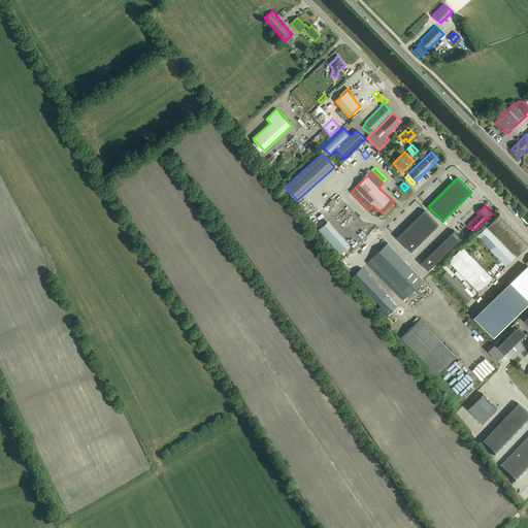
[(424,209),(396,237),(410,252),(438,225),(424,209)]
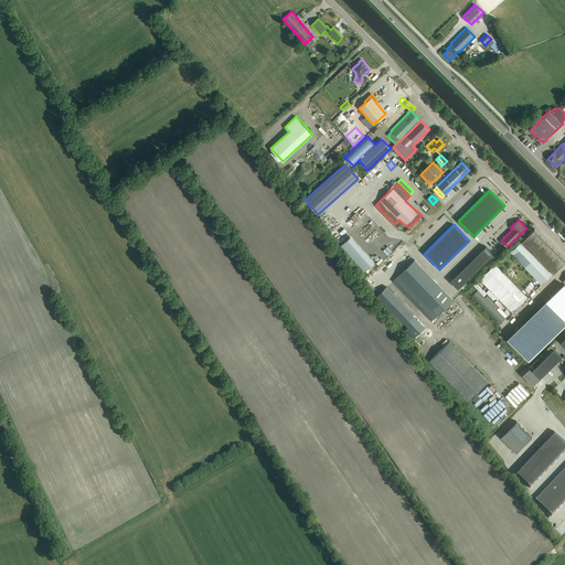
[(564,260),(564,259),(534,228),(522,241),(554,272),(564,260)]
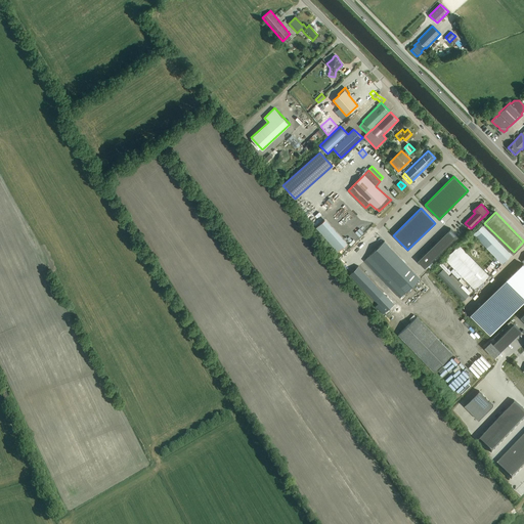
[(323,220),(316,226),(338,250),(345,244),(323,220)]
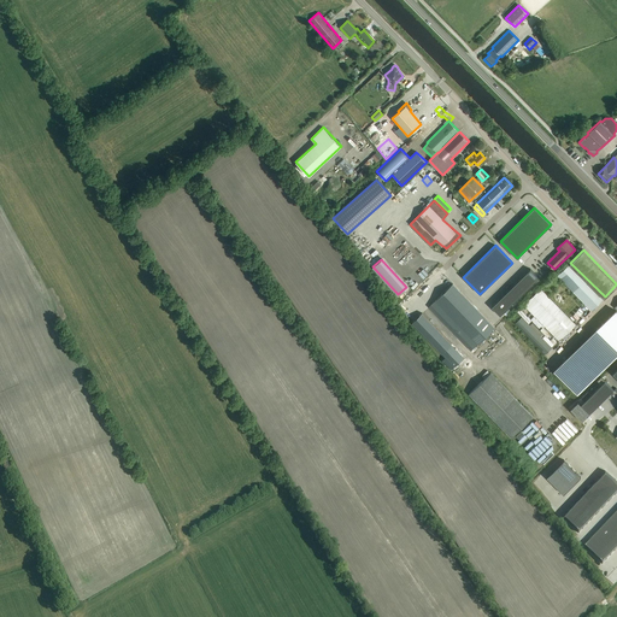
[(569,263),(557,275),(591,310),(604,298),(569,263)]
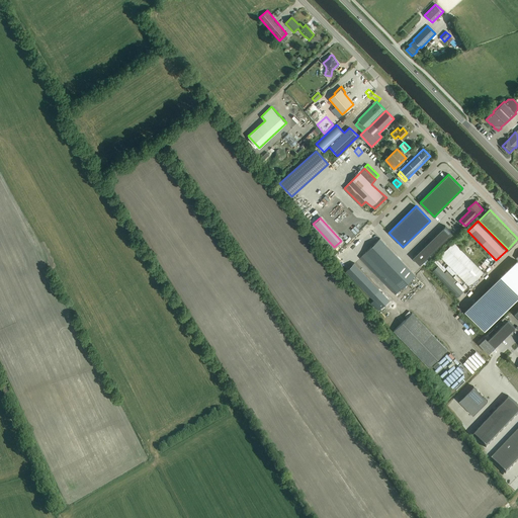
[(445,226),(441,229),(448,236),(452,233),(445,226)]
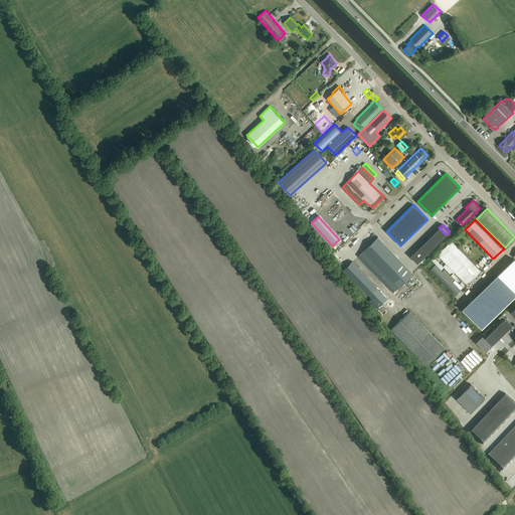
[(446,234),(439,227),(436,231),(443,238),(446,234)]
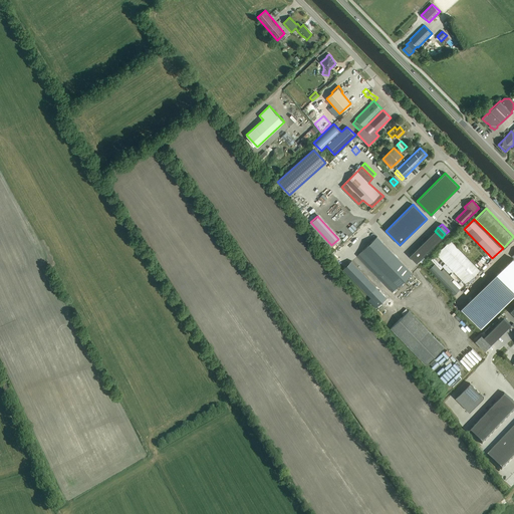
[(442,238),(435,231),(431,234),(438,241),(442,238)]
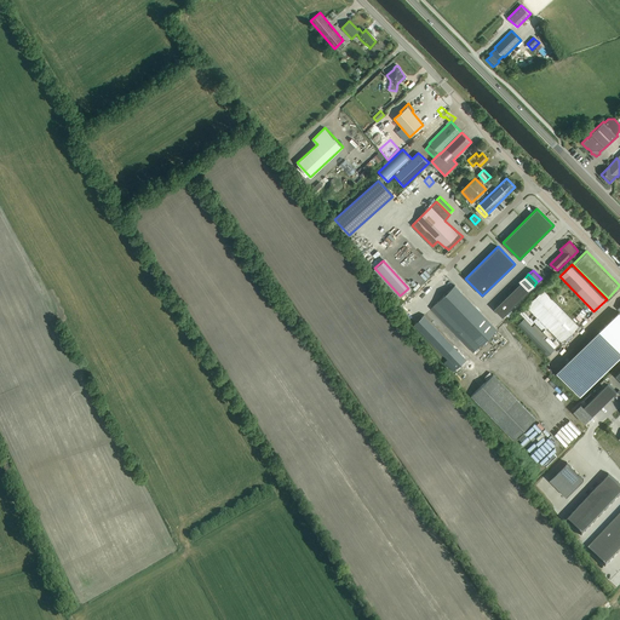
[(520,282),(515,287),(524,296),(528,291),(520,282)]
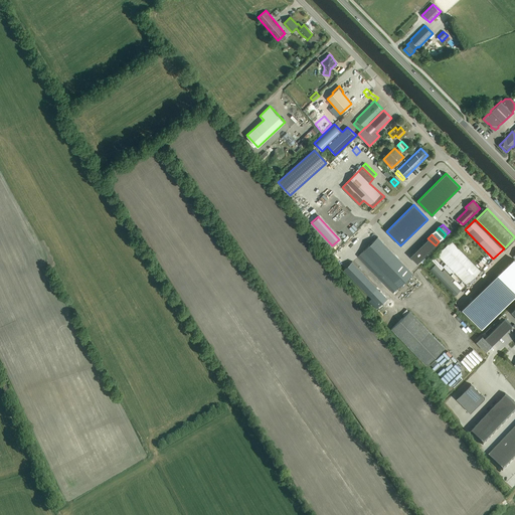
[(378,236),(360,253),(378,273),(395,291),(410,276),(413,274),(410,271),(378,236)]
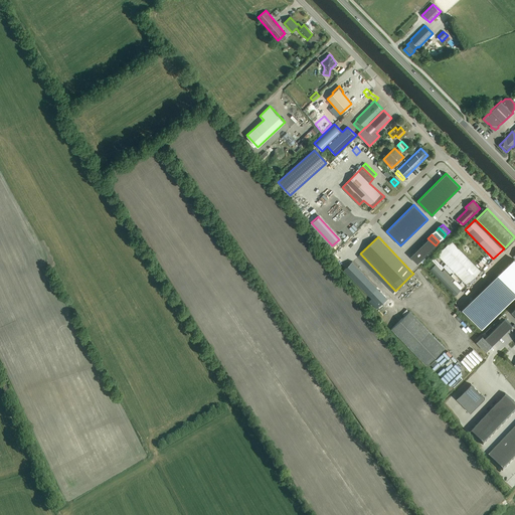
[(427,238),(424,241),(432,248),(436,245),(427,238)]
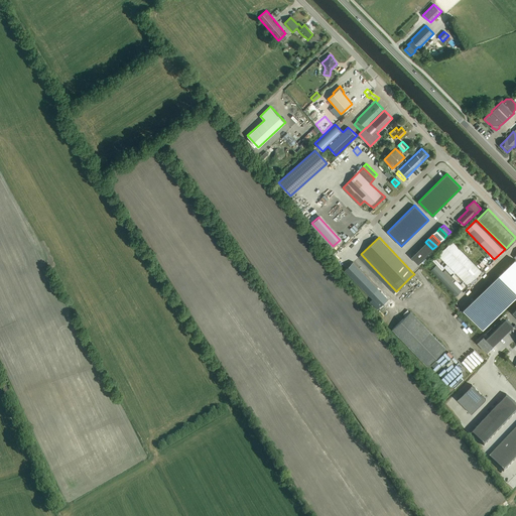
[(452,241),(437,255),(468,285),(482,271),(452,241)]
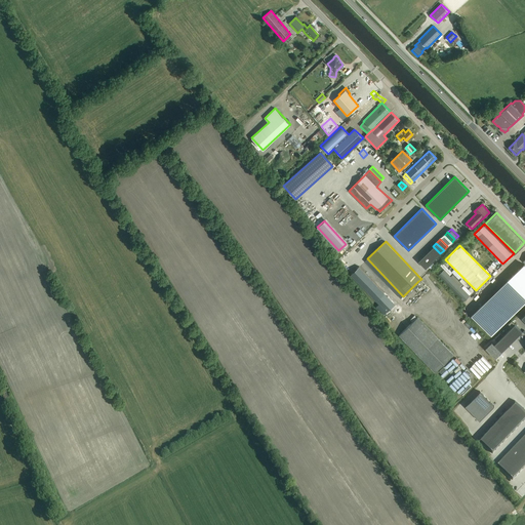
[(433,246),(429,250),(436,257),(440,253),(433,246)]
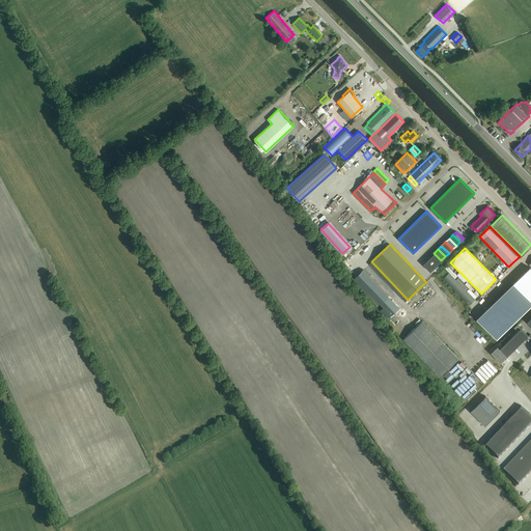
[(441,260),(434,253),(430,256),(438,263),(441,260)]
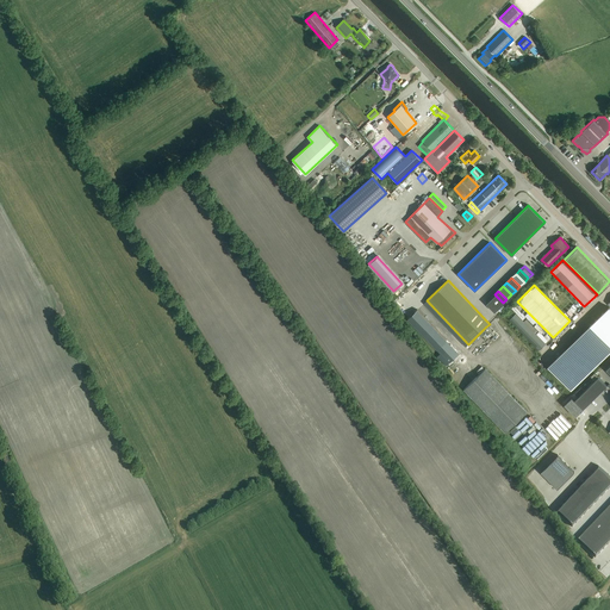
[(495,294),(490,299),(498,307),(503,303),(495,294)]
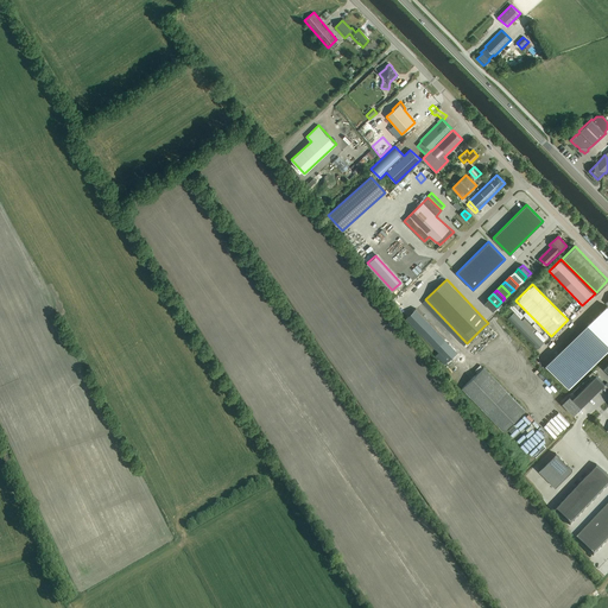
[(488,298),(485,302),(493,310),(496,306),(488,298)]
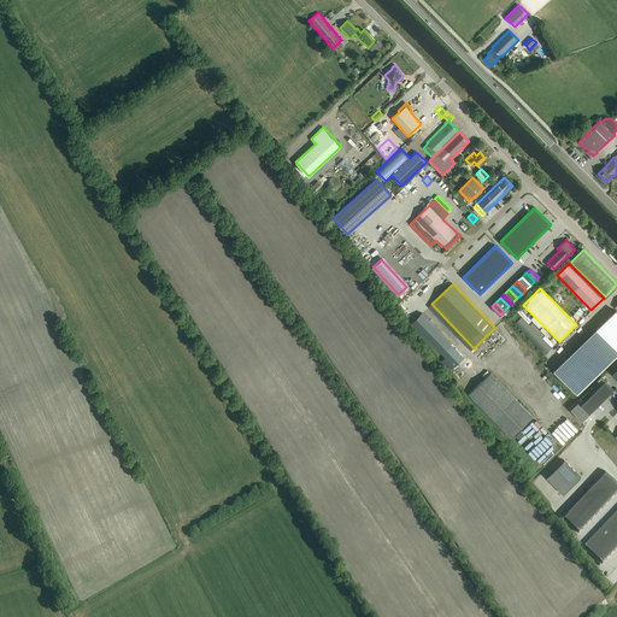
[(616,311),(616,310),(553,370),(577,394),(616,356),(616,311)]
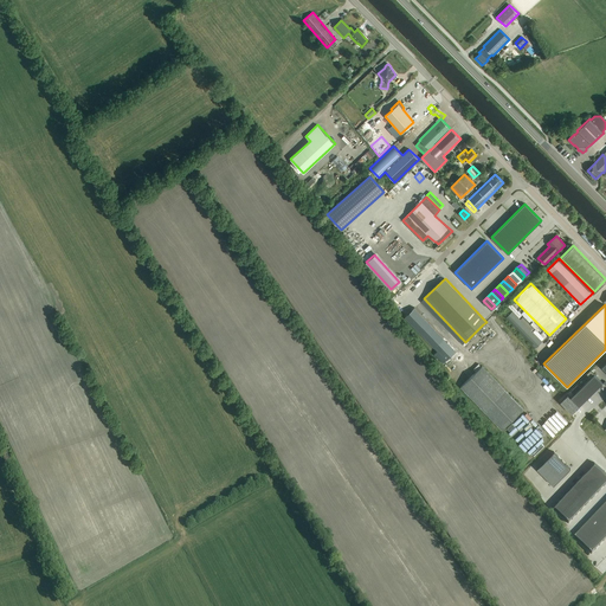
[(445,339),(416,308),(405,317),(434,348),(439,352),(437,355),(445,363),(457,350),(445,339)]
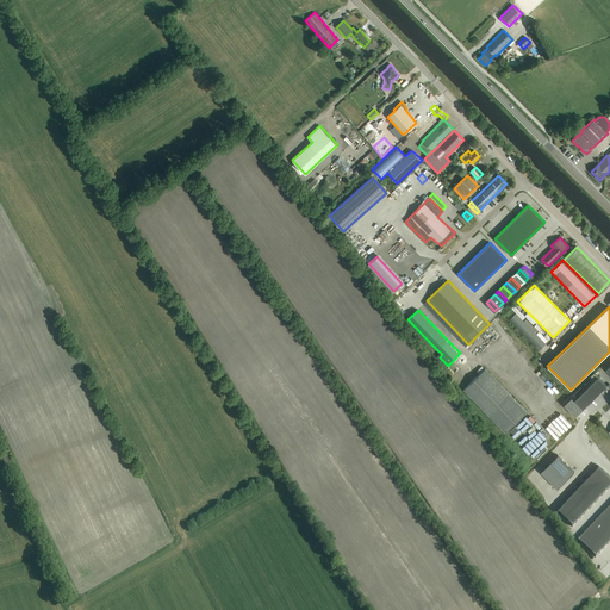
[(516,313),(509,319),(540,350),(546,344),(516,313)]
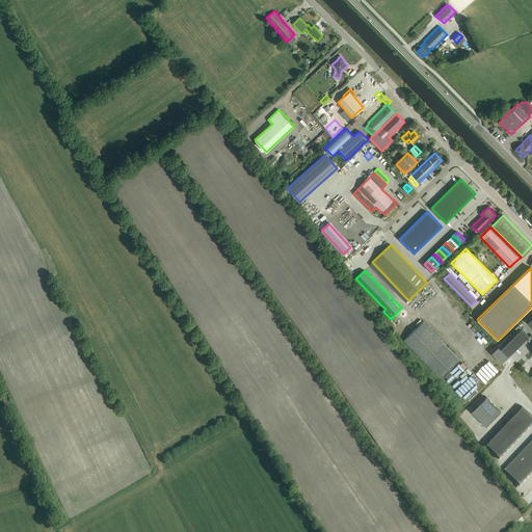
[(471,320),(473,322),(508,288),(506,286),(489,301),(471,320)]
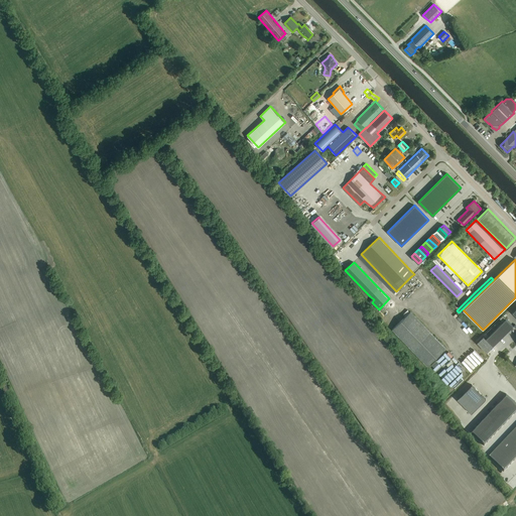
[(410,311),(392,329),(427,366),(445,348),(410,311)]
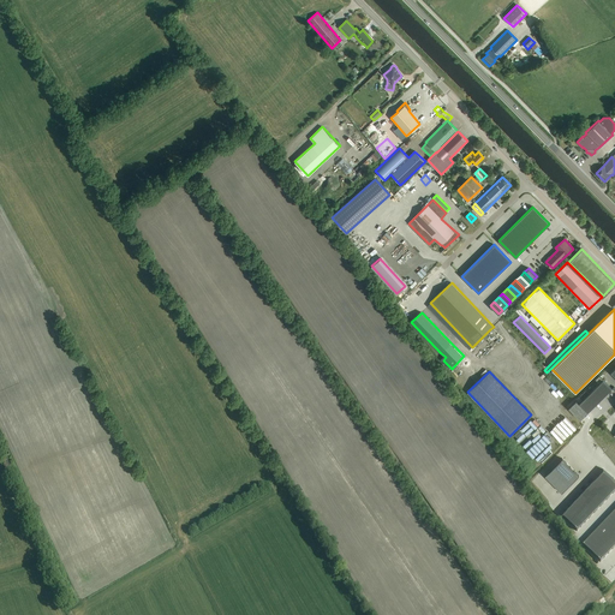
[(603,380),(599,383),(608,392),(611,388),(603,380)]
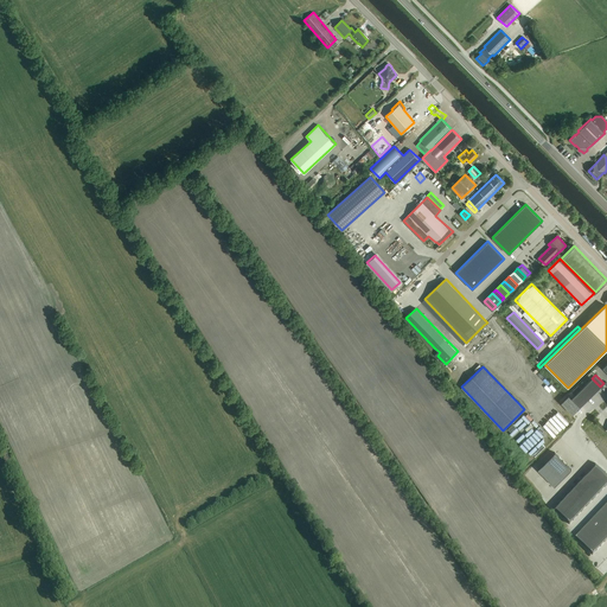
[(592,378),(588,382),(596,390),(600,387),(592,378)]
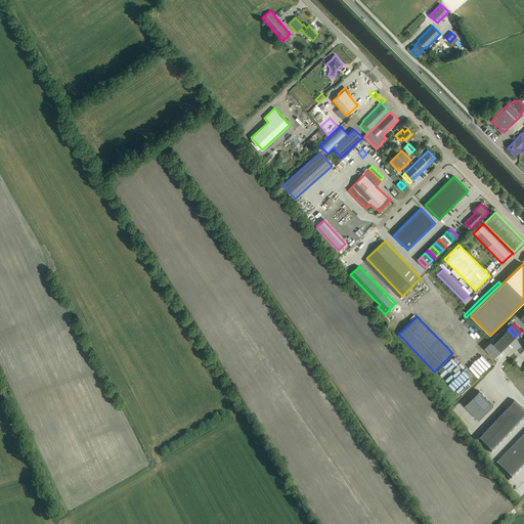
[(508,330),(505,333),(512,340),(515,337),(508,330)]
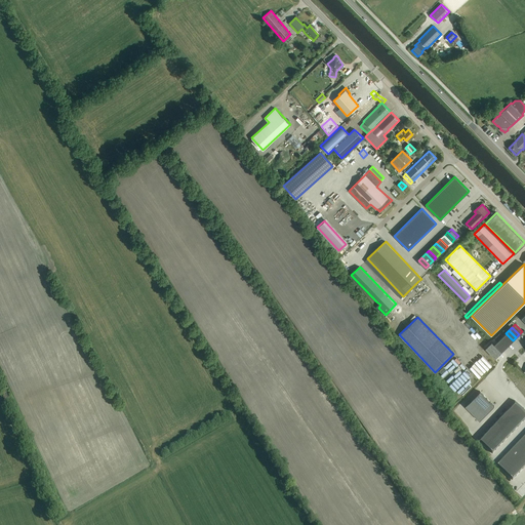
[(499,338),(502,335),(500,333),(494,338),(497,341),(499,338)]
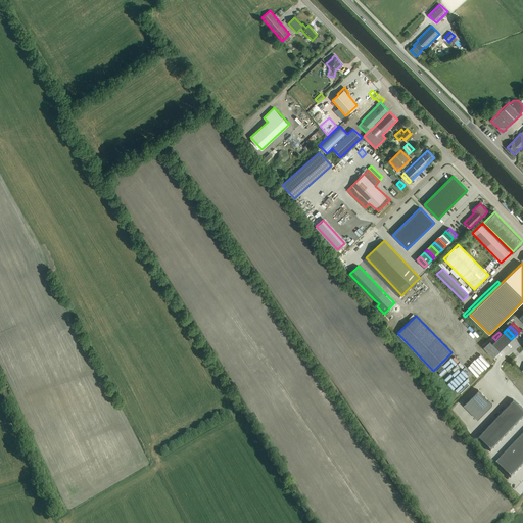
[(504,332),(501,334),(509,342),(511,339),(504,332)]
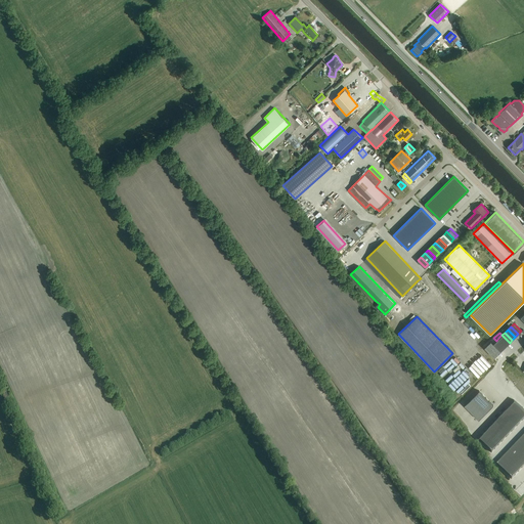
[(501,335),(498,338),(507,346),(510,343),(501,335)]
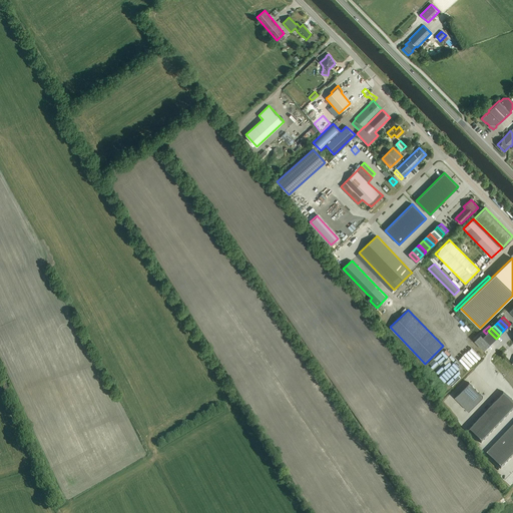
[(477,343),(483,337),(486,334),(483,331),(480,335),(477,335),(473,339),(477,343)]
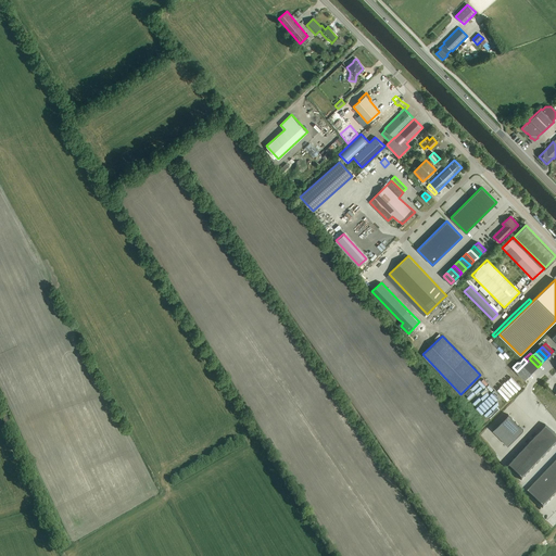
[(529,358),(527,362),(534,369),(538,367),(529,358)]
